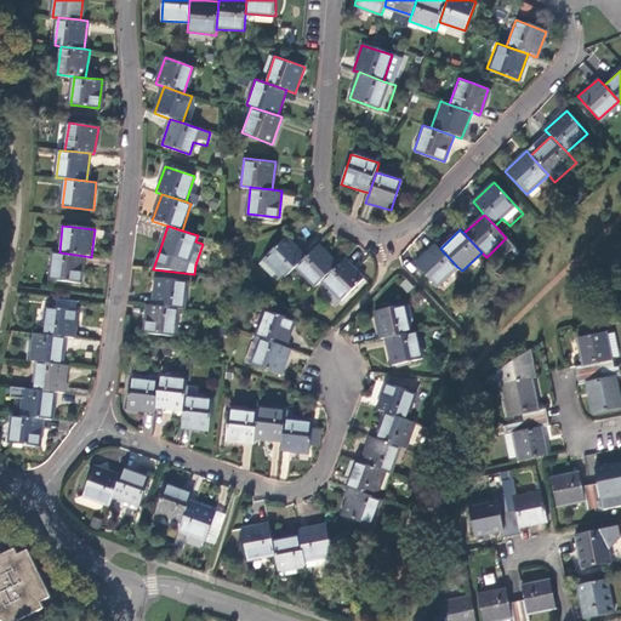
[(296,267),(307,257),(286,237),(261,261),(277,278),(279,274),(284,279),(296,267)]
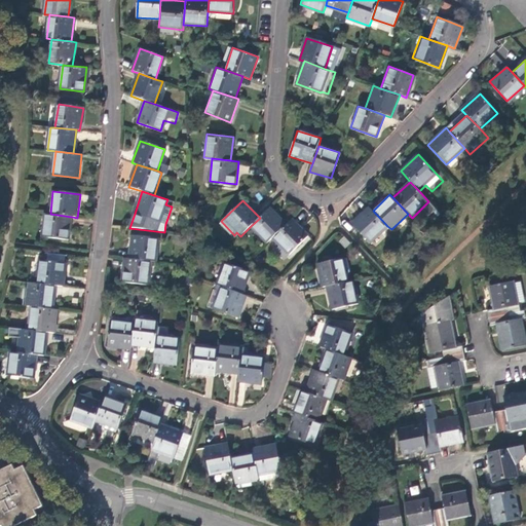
[(428,201),(421,209),(427,216),(436,210),(428,201)]
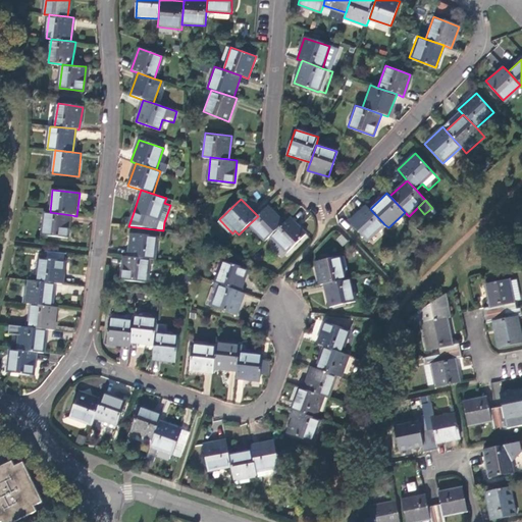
[(368,240),(384,224),(370,209),(367,205),(350,221),(368,240)]
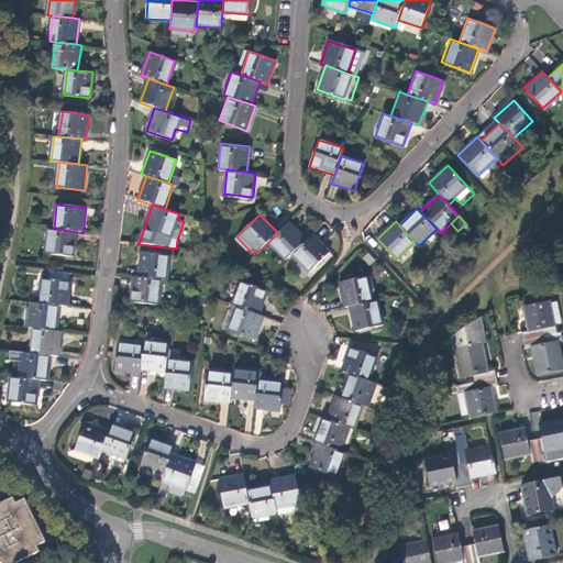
[(307,239),(289,222),(278,233),(268,242),(286,260),(291,254),(307,239)]
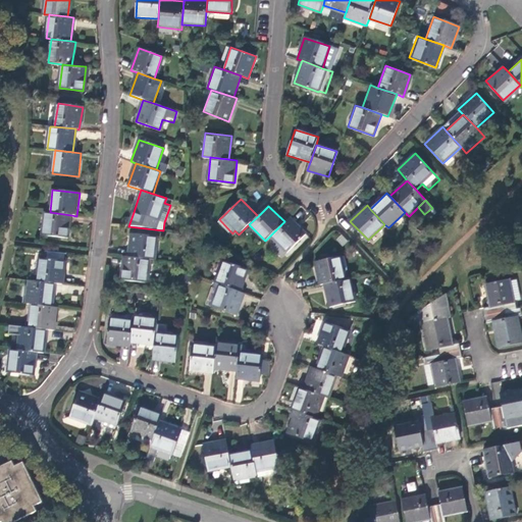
[(50,212),(46,212),(42,235),(68,239),(71,215),(50,212)]
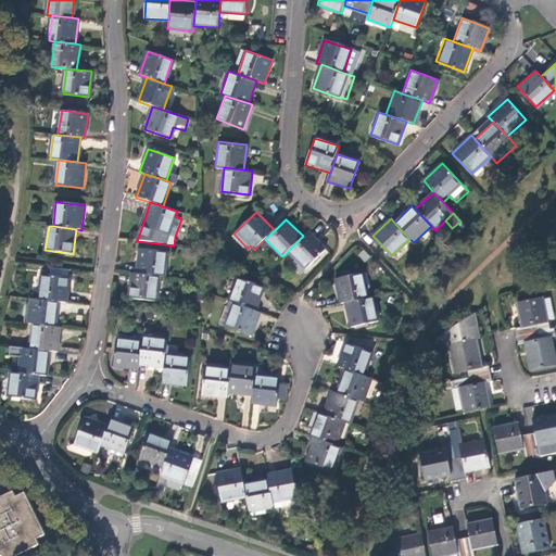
[(308,230),(303,236),(288,251),(305,268),(326,249),(308,230)]
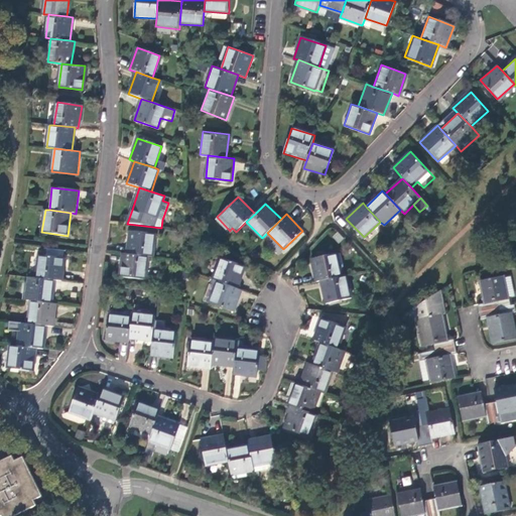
[(148,256),(152,256),(155,234),(128,231),(126,253),(148,256)]
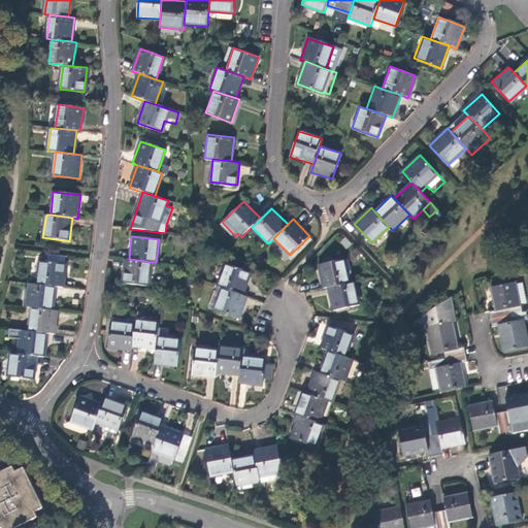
[(344,237),(339,242),(347,250),(352,243),(344,237)]
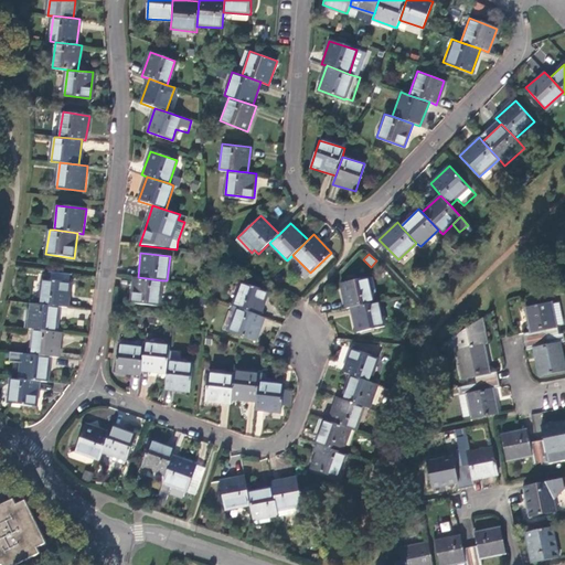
[(351,307),(374,302),(372,292),(380,291),(376,276),(340,284),(345,308),(351,307)]
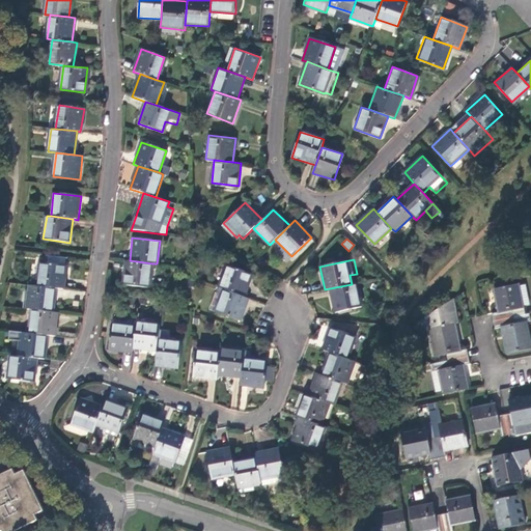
[(130,260),(126,260),(122,284),(149,288),(152,263),(130,260)]
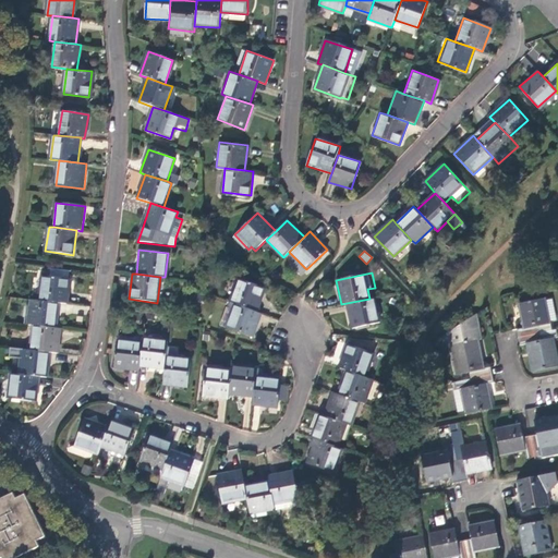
[(40,276),(38,301),(59,303),(65,304),(69,279),(40,276)]
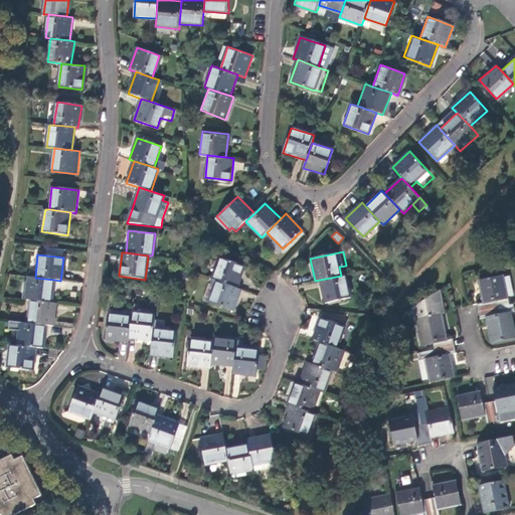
[(210,279),(234,288),(242,266),(218,256),(210,279)]
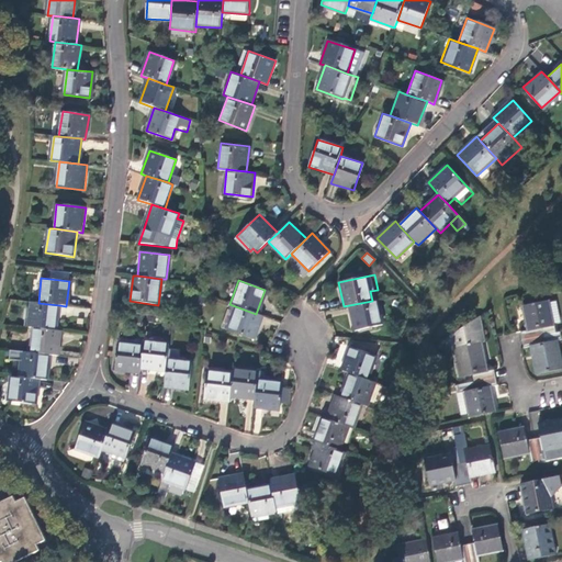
[(382,325),(378,300),(372,301),(349,305),(353,330),(382,325)]
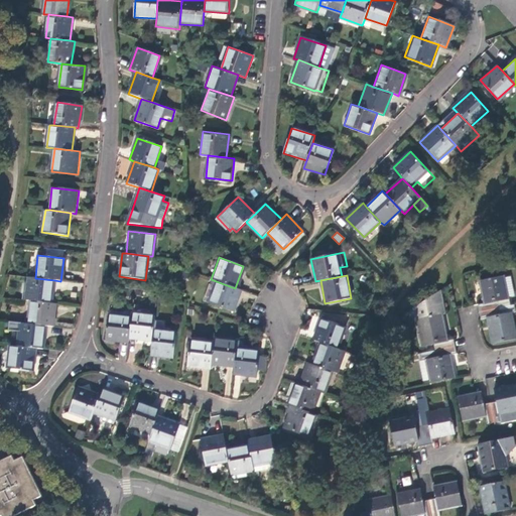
[(35,278),(28,277),(27,283),(22,282),(19,299),(30,300),(51,303),(54,280),(35,278)]
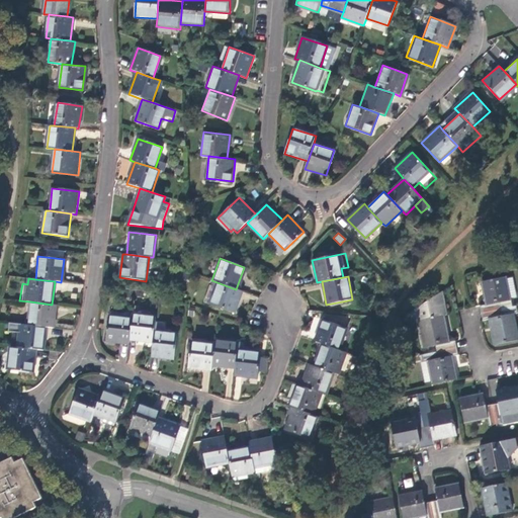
[(515,307),(516,307),(511,280),(506,281),(505,278),(481,283),(486,308),(480,309),(481,314),(501,310),(511,308),(515,307)]
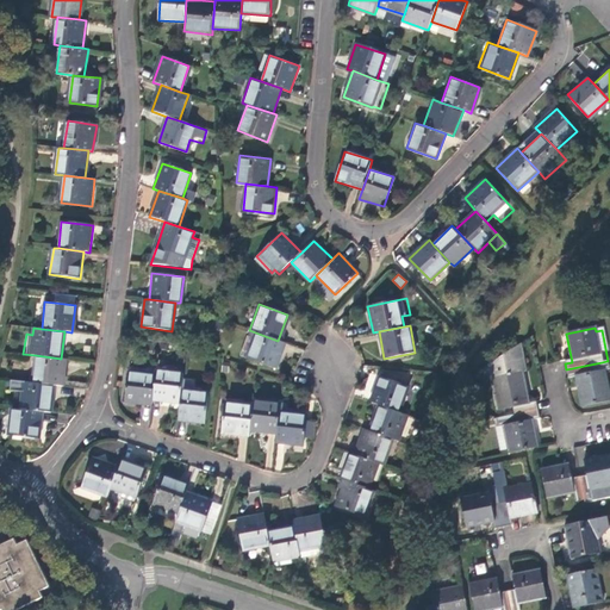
[(275,368),(284,342),(278,341),(249,330),(246,329),(238,354),(246,356),(246,358),(275,368)]
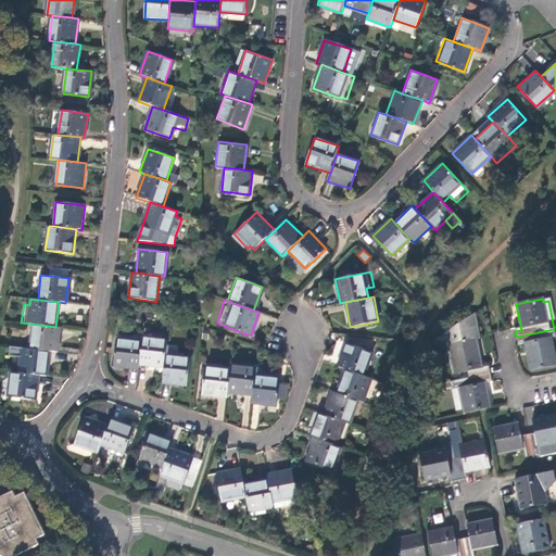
[(480,339),(476,314),(441,337),(443,345),(446,345),(452,374),(467,371),(468,378),(489,375),(488,367),(481,368),(476,339),(480,339)]
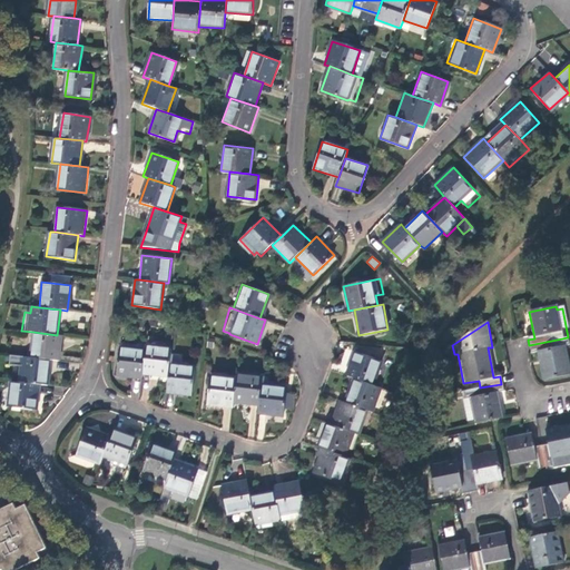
[(57,335),(33,332),(30,356),(51,359),(59,359),(62,336),(57,335)]
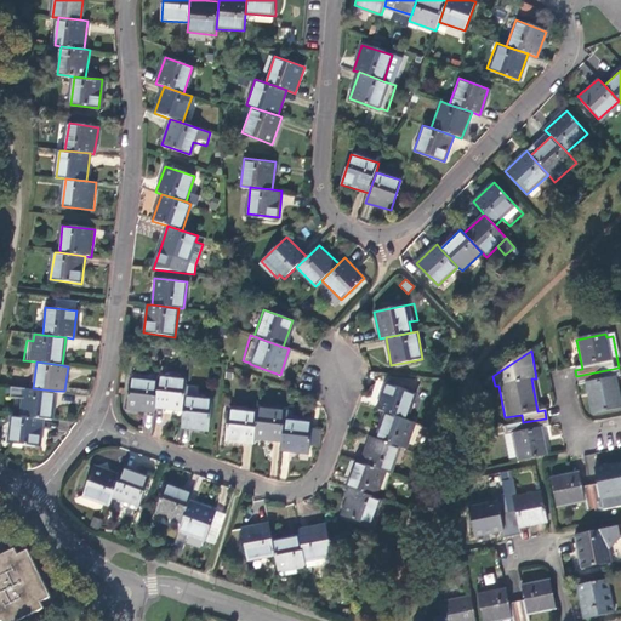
[(619,376),(617,368),(613,369),(600,371),(576,376),(577,385),(585,383),(591,414),(620,409),(614,377),(619,376)]
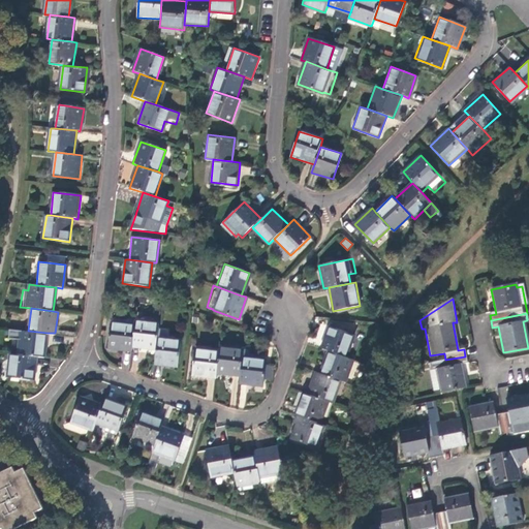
[(132,347),(135,320),(124,318),(121,321),(111,320),(109,350),(132,351),(132,347)]
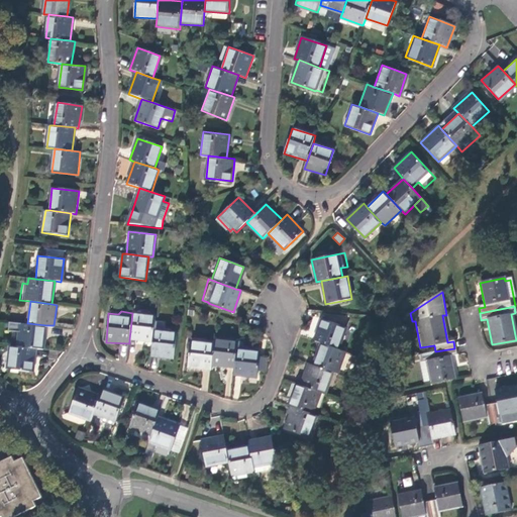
[(154,321),(154,315),(132,313),(129,339),(152,341),(154,321)]
